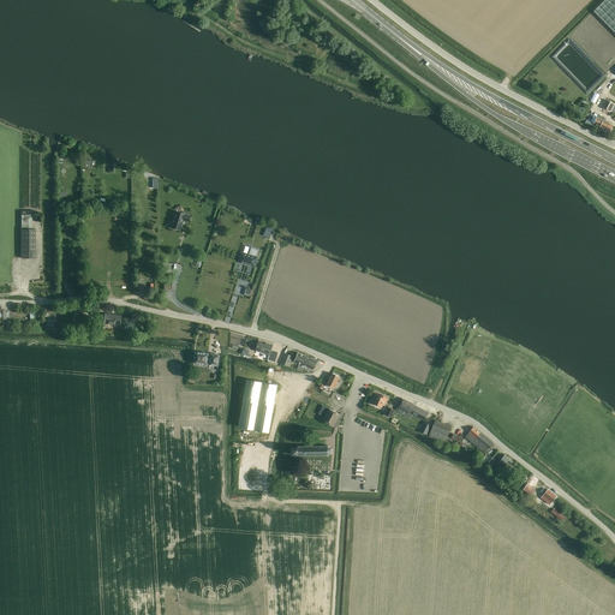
[(614,0),(604,0),(593,12),(614,33),(614,0)]
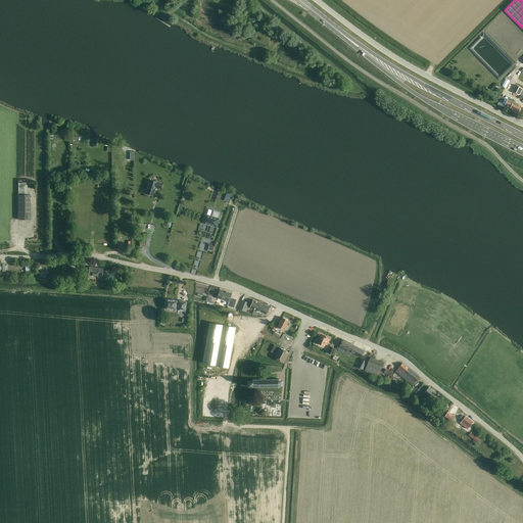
[(519,95),(522,89),(515,86),(512,92),(519,95)]
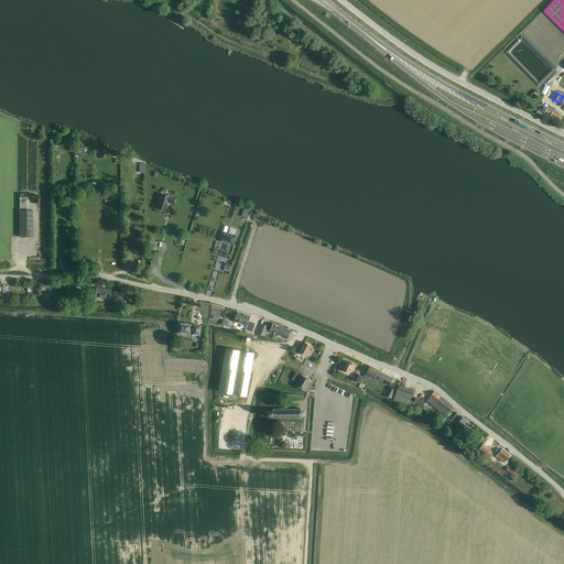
[(559,122),(562,115),(554,110),(555,108),(549,105),(548,108),(544,114),(550,117),(559,122)]
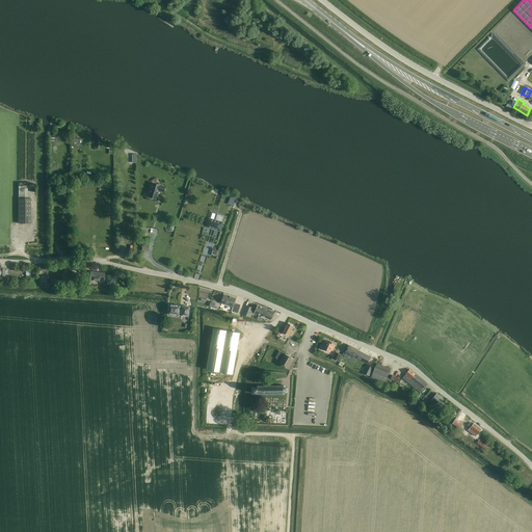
[(162,192),(164,187),(152,183),(147,197),(155,200),(158,191),(162,192)]
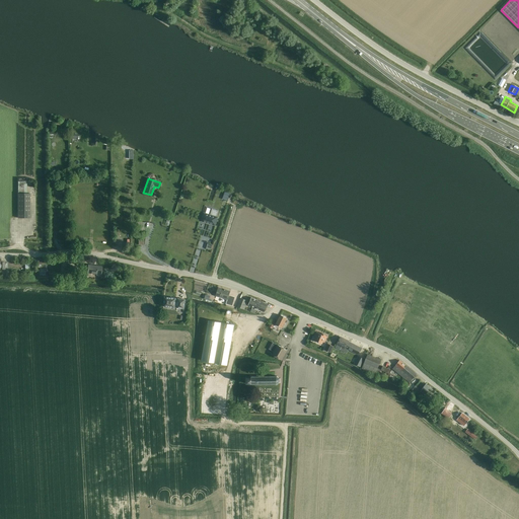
[(231,195),(225,192),(222,199),(227,201),(228,197),(230,198),(231,195)]
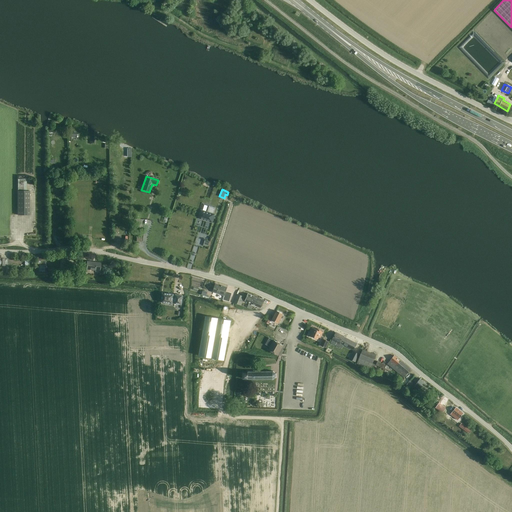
[(18,215),(30,215),(30,191),(18,191),(18,215)]
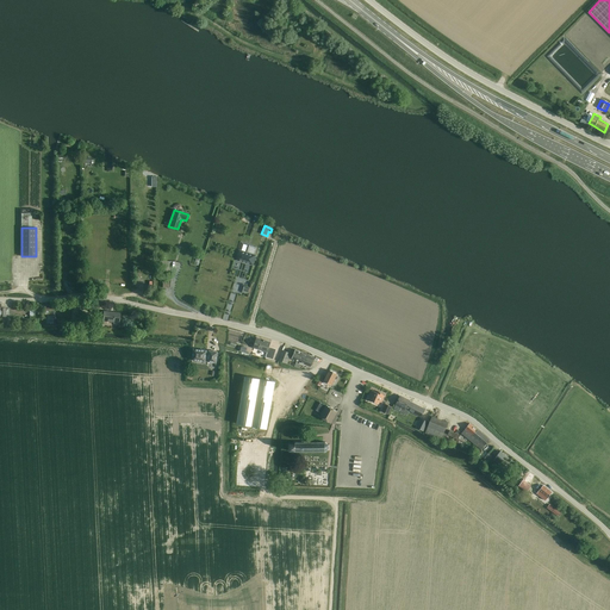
[(249,246),(247,253),(240,250),(236,260),(237,260),(243,262),(246,263),(253,265),(256,255),(254,255),(256,248),(249,246)]
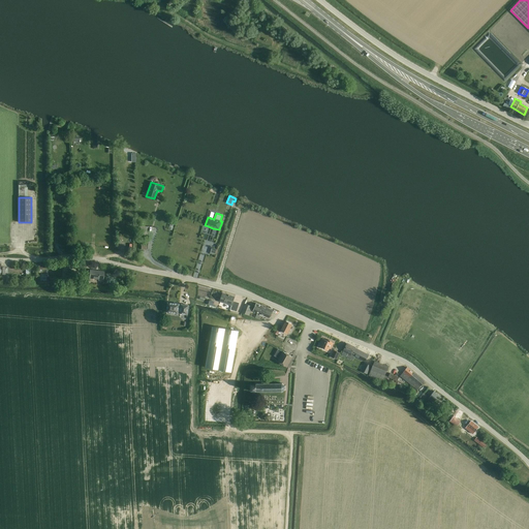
[(103,281),(104,272),(90,270),(89,278),(98,279),(98,280),(103,281)]
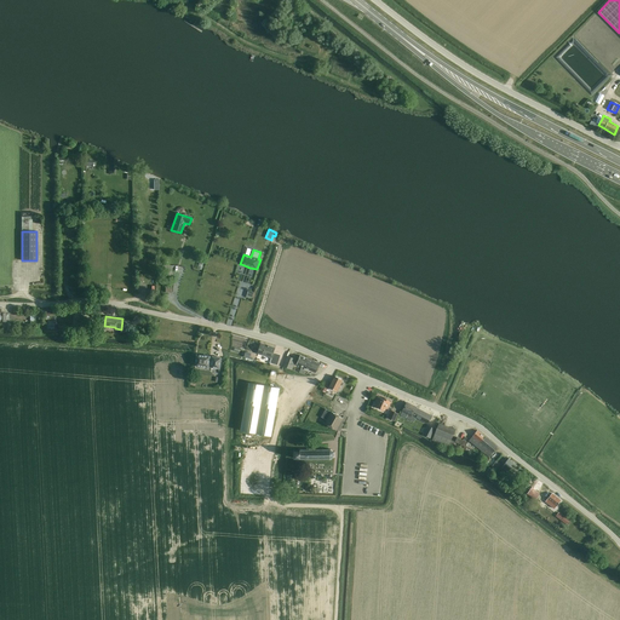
[(267,345),(262,343),(258,354),(271,359),(270,363),(277,366),(281,355),(274,352),(275,348),(270,346),(270,345),(267,345)]
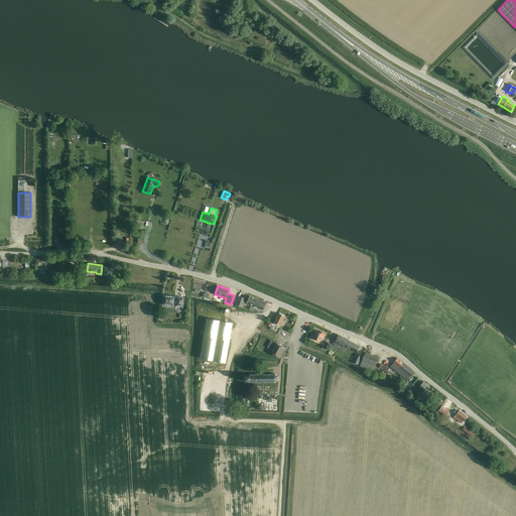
[(163,295),(162,304),(174,305),(175,305),(175,306),(183,306),(184,297),(176,296),(175,296),(163,295)]
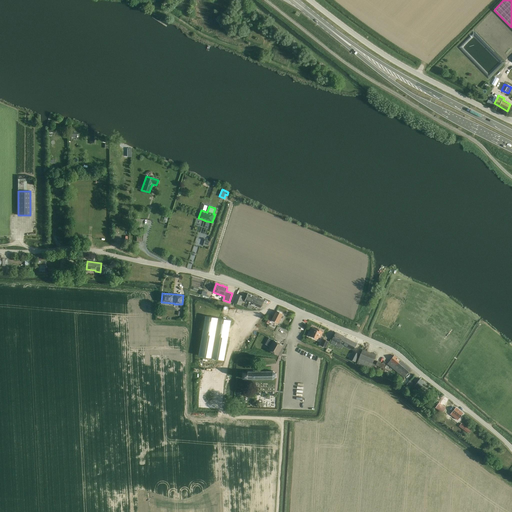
[(240,305),(243,296),(237,294),(234,302),(240,305)]
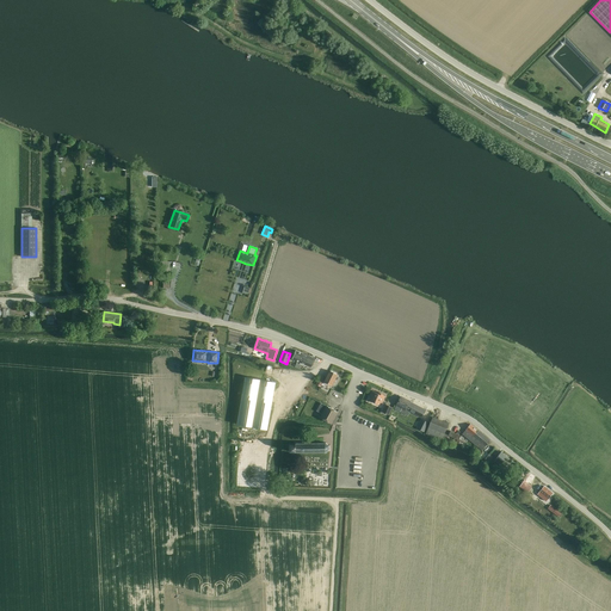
[(312,366),(315,358),(309,356),(302,353),(296,351),(292,359),(297,362),(295,368),(297,369),(300,369),(302,363),(306,364),(312,366)]
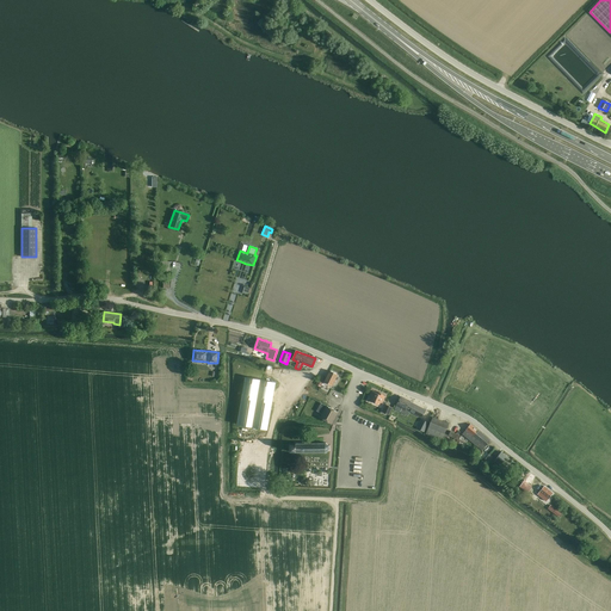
[(332,386),(338,375),(329,371),(325,382),(332,386)]
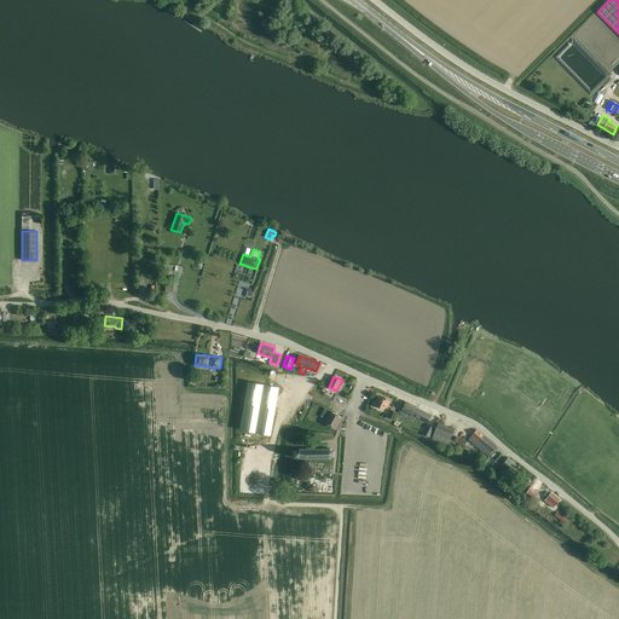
[(248,382),(241,431),(256,433),(271,435),(279,387),(248,382)]
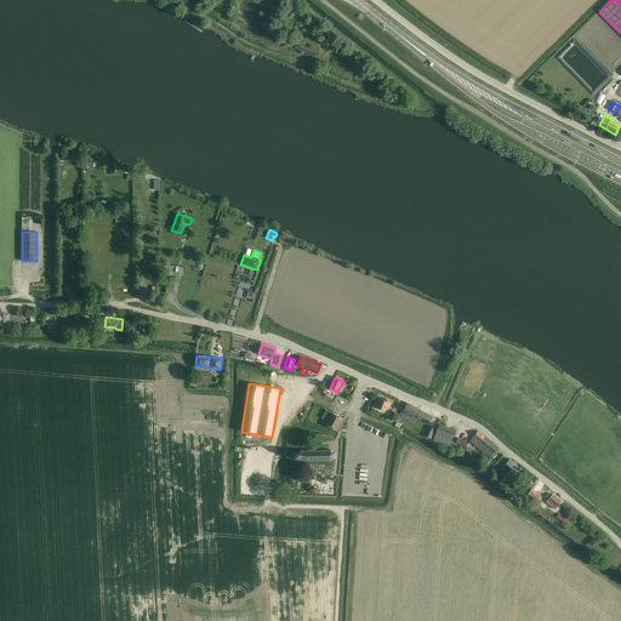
[(385,399),(379,397),(375,406),(386,411),(387,408),(389,409),(392,403),(389,403),(391,400),(385,398),(385,399)]
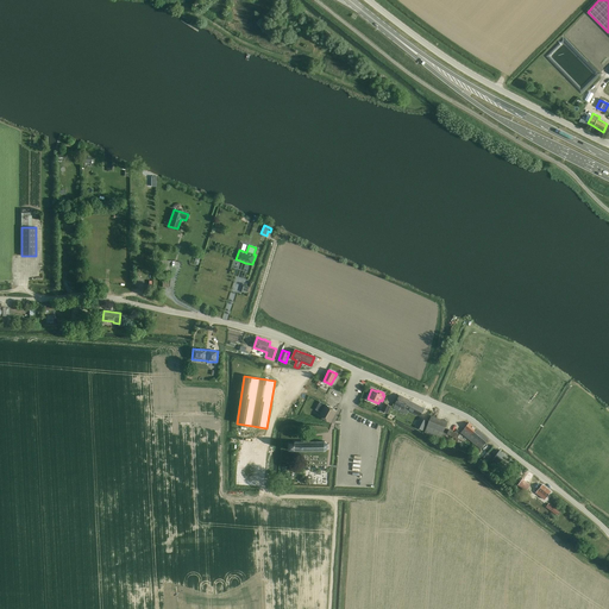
[(420,416),(425,408),(400,395),(395,403),(420,416)]
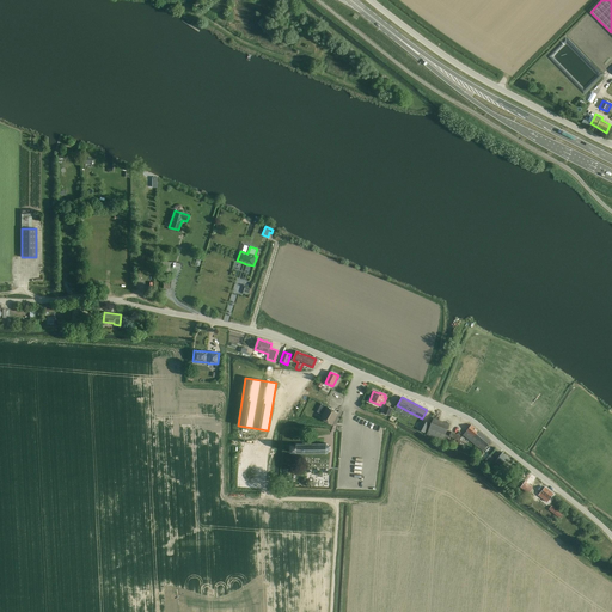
[(322,404),(318,411),(323,415),(320,418),(332,424),(338,412),(326,407),(322,404)]
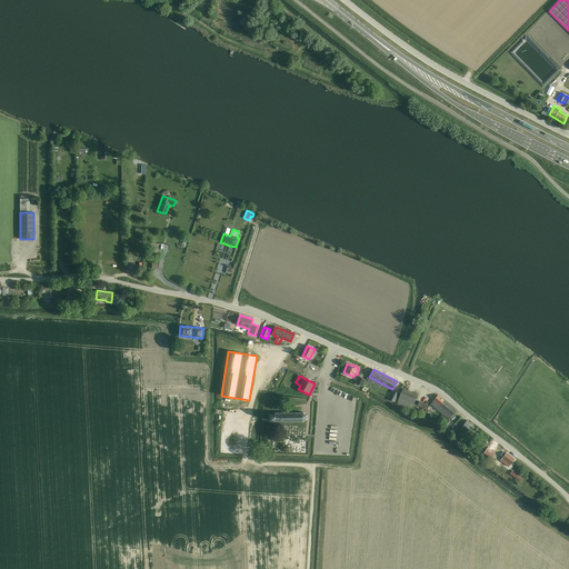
[(362,387),(366,379),(359,377),(357,383),(362,387)]
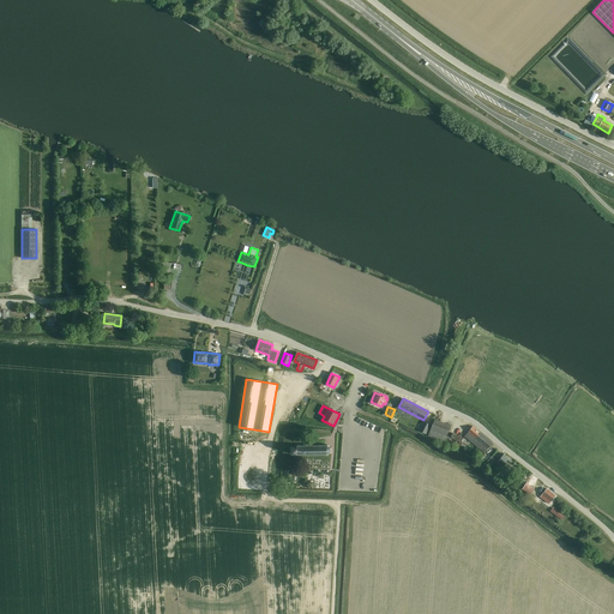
[(444,443),(449,431),(451,426),(450,425),(435,419),(433,423),(428,435),(444,443)]
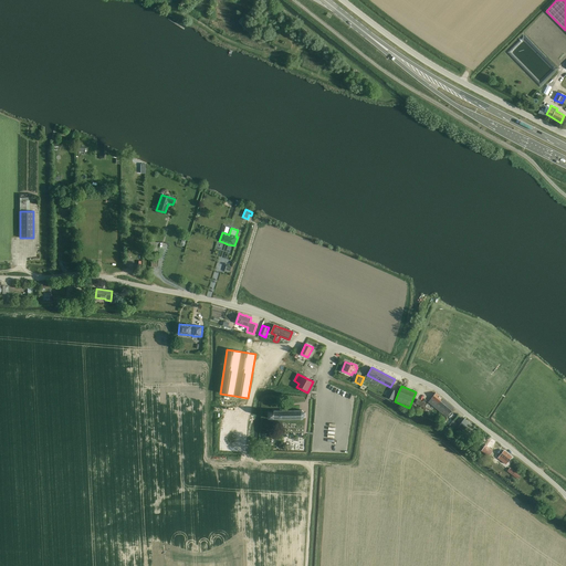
[(390,388),(386,397),(392,400),(397,391),(390,388)]
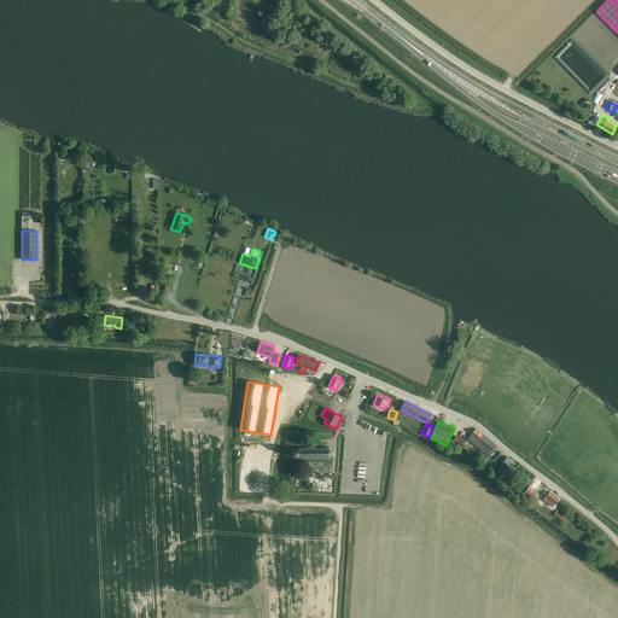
[(483,462),(489,456),(488,455),(496,445),(476,429),(468,439),(482,450),(477,458),(483,462)]
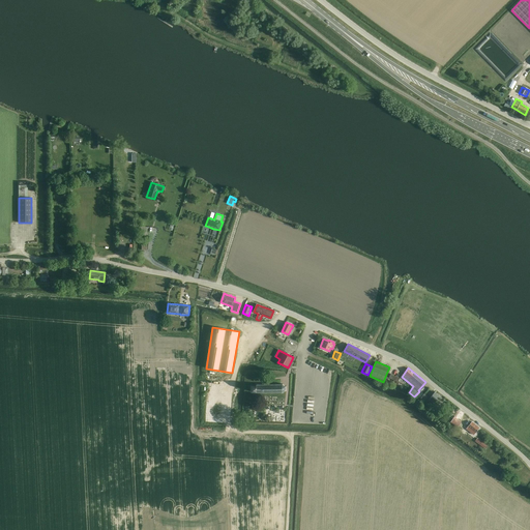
[(395,386),(400,378),(399,377),(390,374),(385,385),(390,387),(392,384),(395,386)]
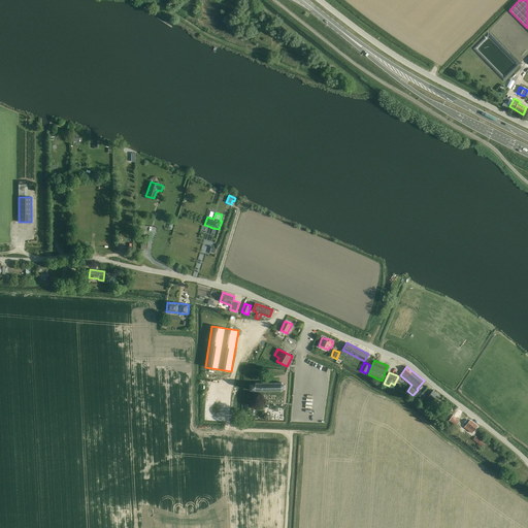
[(434,402),(437,399),(439,396),(433,391),(431,393),(428,397),(434,402)]
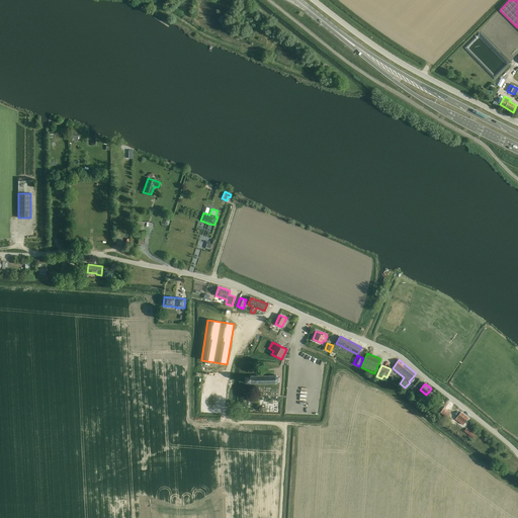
[(447,418),(451,412),(449,411),(453,405),(453,404),(449,401),(448,401),(440,413),(447,418)]
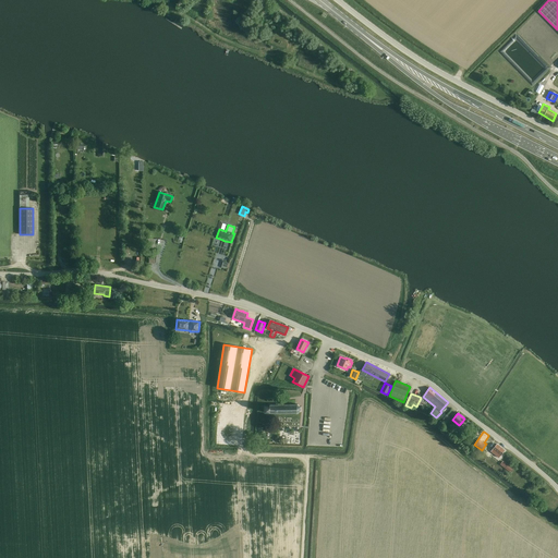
[(499,458),(505,450),(497,444),(492,451),(499,458)]
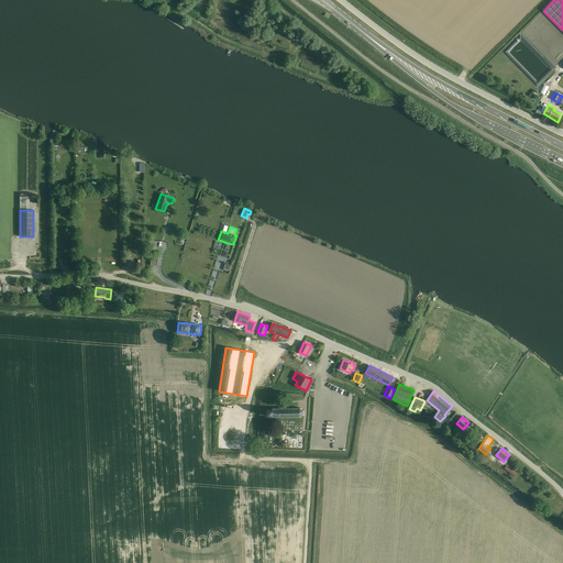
[(515,476),(518,473),(508,464),(504,468),(515,476)]
